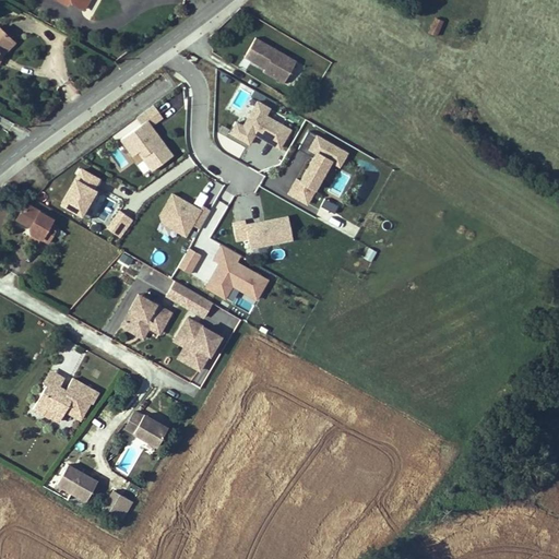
[(443,23),(436,20),(430,33),(438,36),(443,23)]
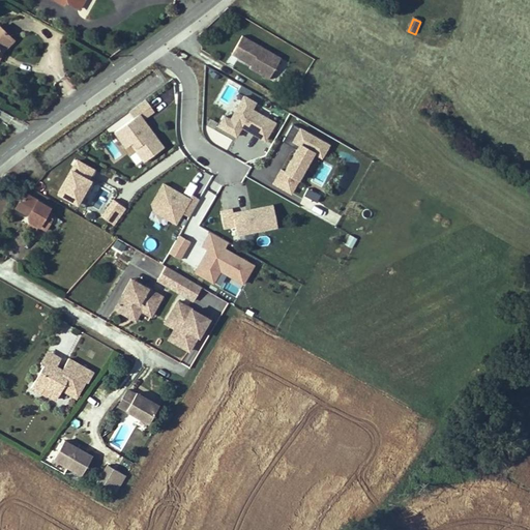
[(0,47),(10,37),(0,26),(0,47)]
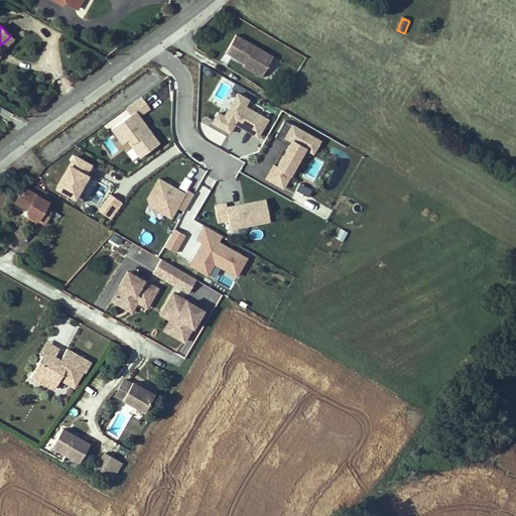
[(10,36),(0,45),(0,55),(4,49),(13,39),(10,36)]
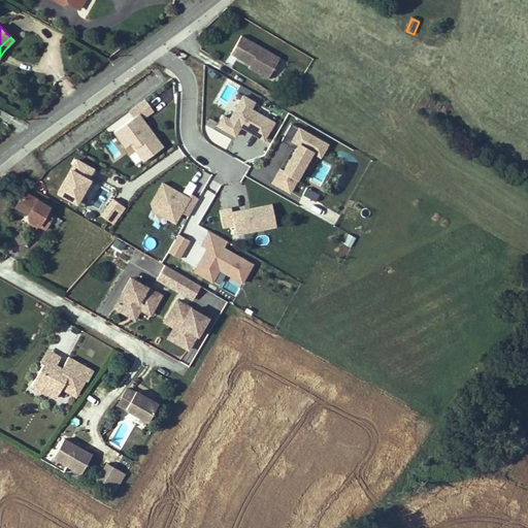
[(264,52),(243,39),(234,56),(245,63),(253,67),(252,70),(262,76),(272,61),(262,56),(264,52)]
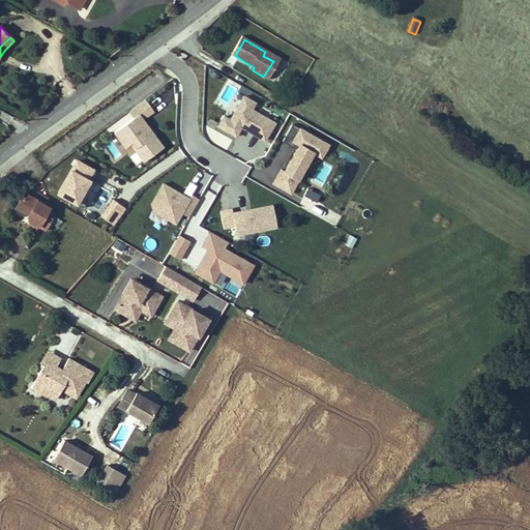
[(275,58),(265,52),(263,56),(273,61),(275,58)]
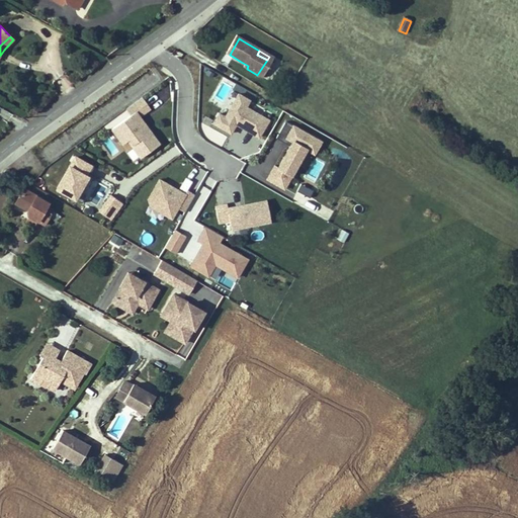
[(218,109),(210,123),(231,134),(235,124),(260,136),(269,116),(247,105),(251,96),(236,90),(226,112),(218,109)]
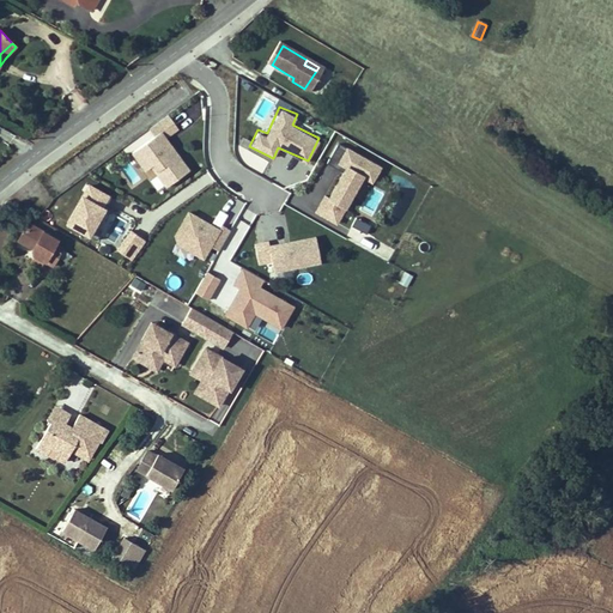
[(190,170),(168,135),(178,128),(170,116),(126,144),(143,169),(150,164),(164,187),(190,170)]
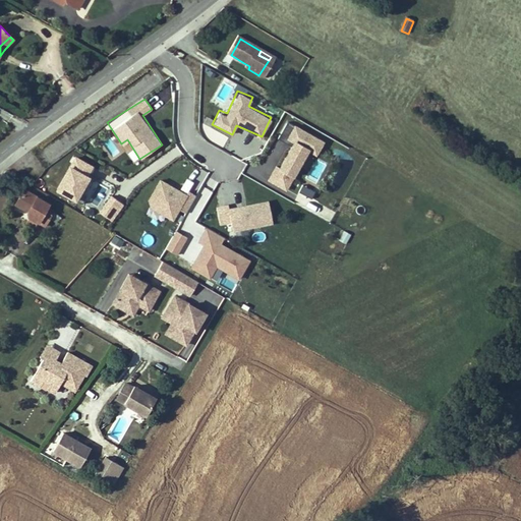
[(286,142),(269,181),(287,190),(306,149),(317,154),(325,138),(286,120),(278,138),(286,142)]
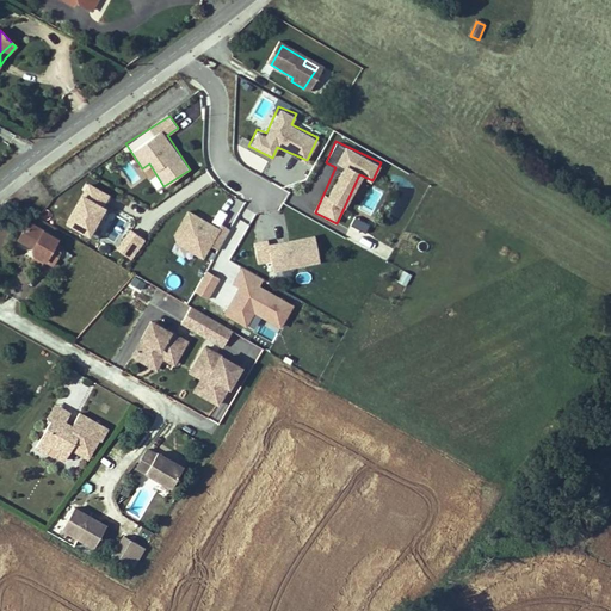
[(228,229),(187,208),(170,239),(203,258),(210,246),(217,250),(228,229)]
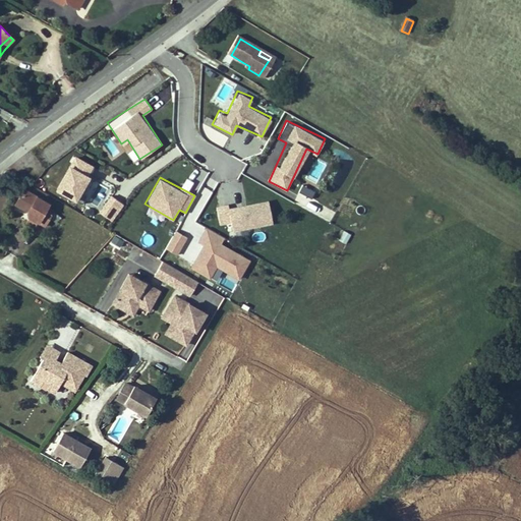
[(302,184),(299,191),(311,197),(314,189),(302,184)]
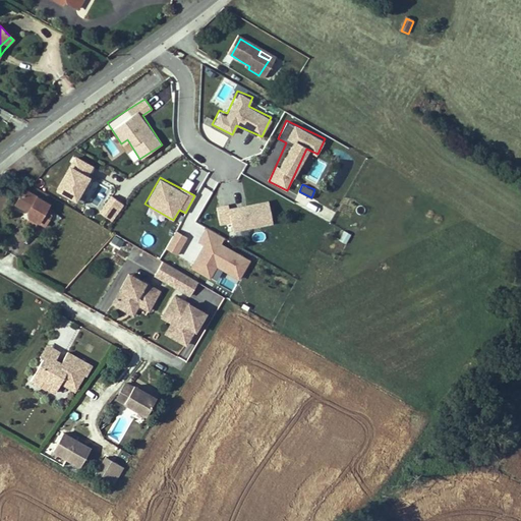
[(183,217),(193,222),(212,190),(201,185),(183,217)]
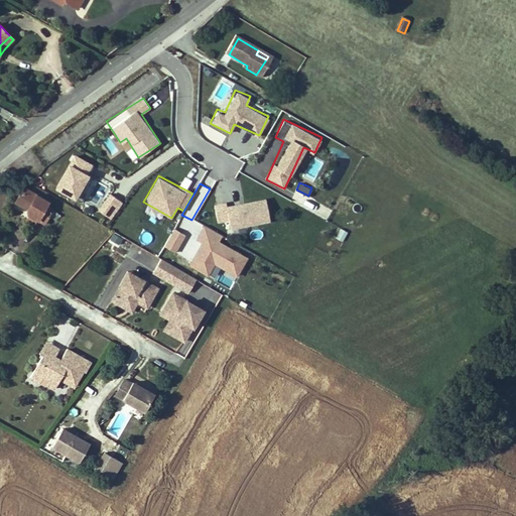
[(47,201),(23,186),(15,202),(27,209),(26,210),(28,214),(44,223),(52,209),(45,205),(47,201)]
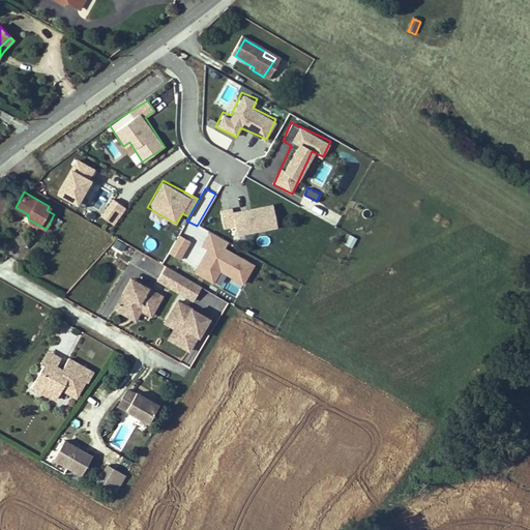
[(219,210),(223,229),(233,228),(234,234),(277,228),(273,202),(219,210)]
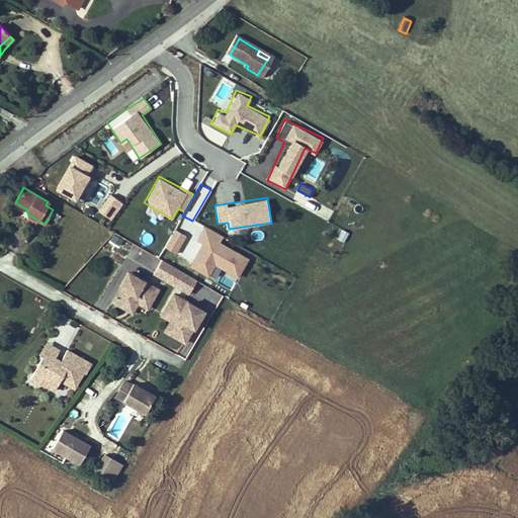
[(249,256),(221,242),(224,236),(203,225),(195,240),(199,242),(187,265),(213,278),(220,267),(238,276),(249,256)]
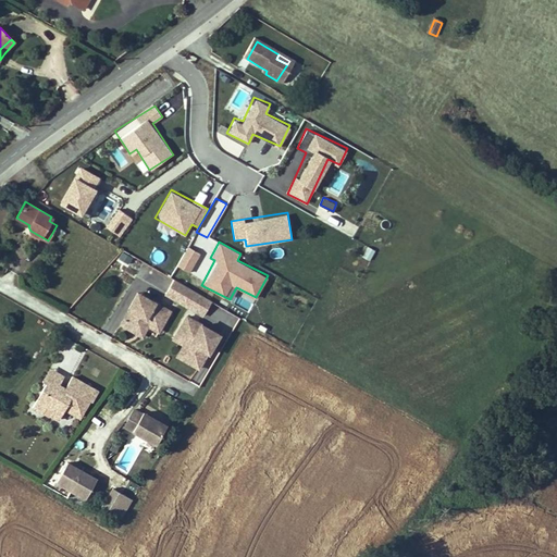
[(176,264),(189,272),(200,252),(187,245),(176,264)]
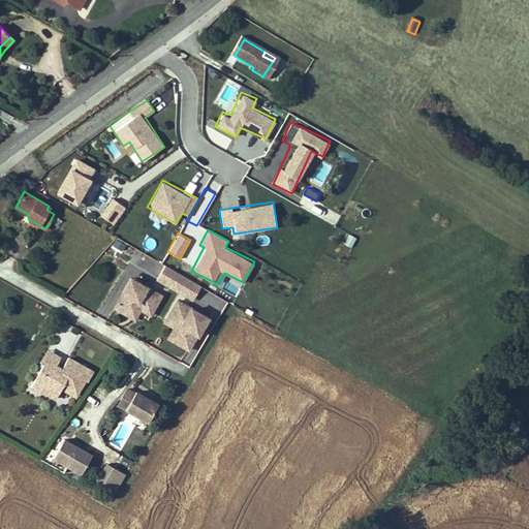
[(177,288),(185,275),(167,265),(159,278),(177,288)]
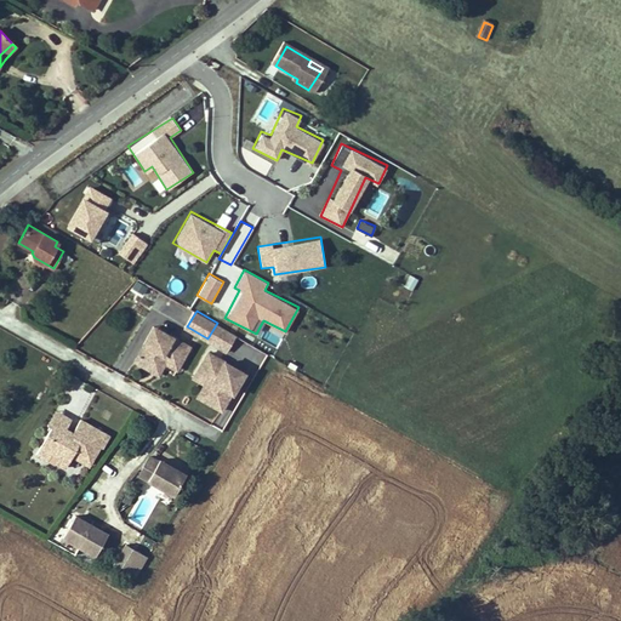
[(239,335),(217,323),(208,339),(229,351),(239,335)]
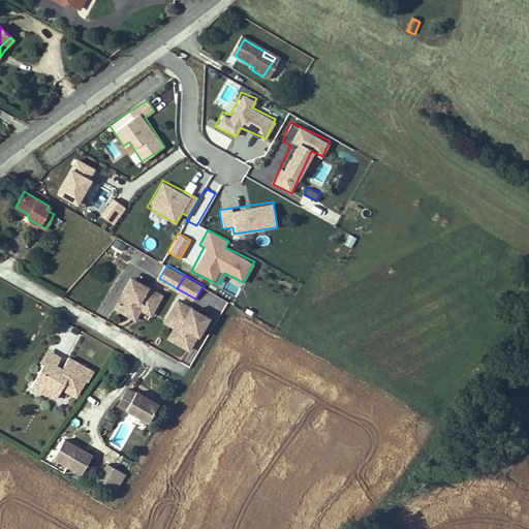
[(136,282),(133,280),(124,296),(125,296),(128,298),(136,282)]
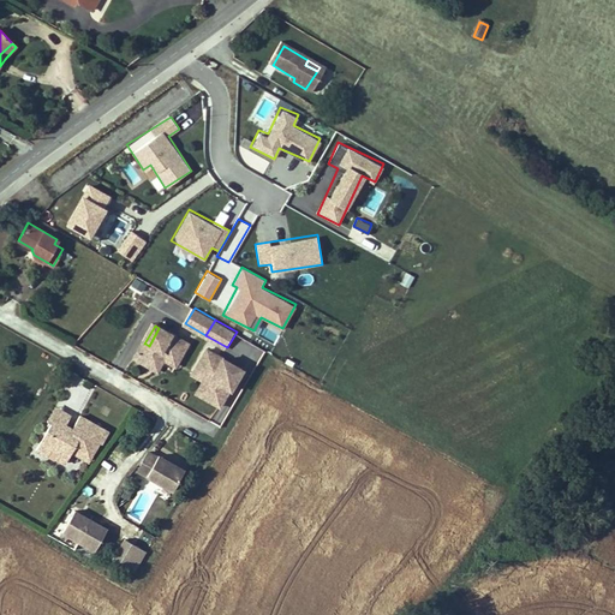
[(179,365),(190,347),(159,328),(149,346),(145,344),(138,357),(153,366),(157,358),(161,360),(165,353),(169,356),(167,358),(179,365)]
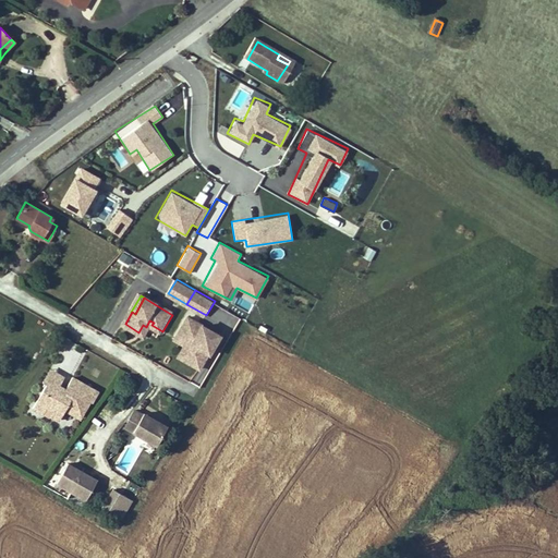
[(138,332),(125,324),(123,327),(144,339),(149,329),(160,335),(162,331),(152,325),(154,323),(149,320),(146,327),(143,325),(138,332)]
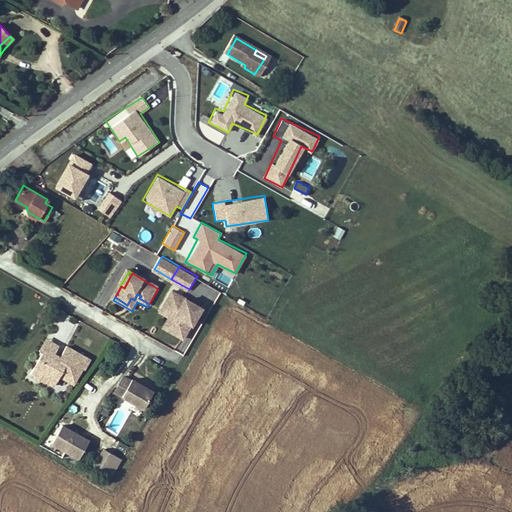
[(174,294),(163,311),(176,319),(174,323),(179,325),(174,333),(185,340),(192,328),(190,326),(200,310),(174,294)]
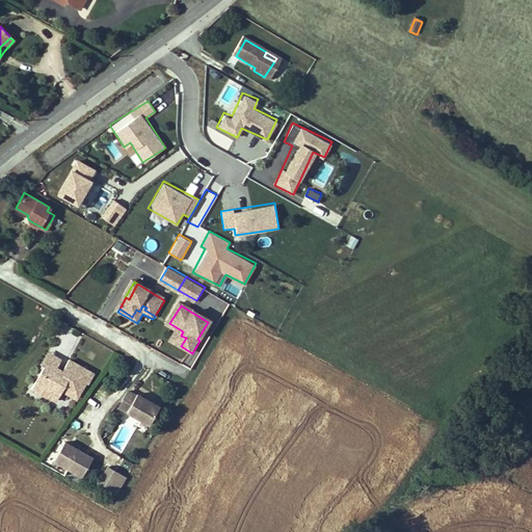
[(54,328),(67,343),(75,336),(62,321),(54,328)]
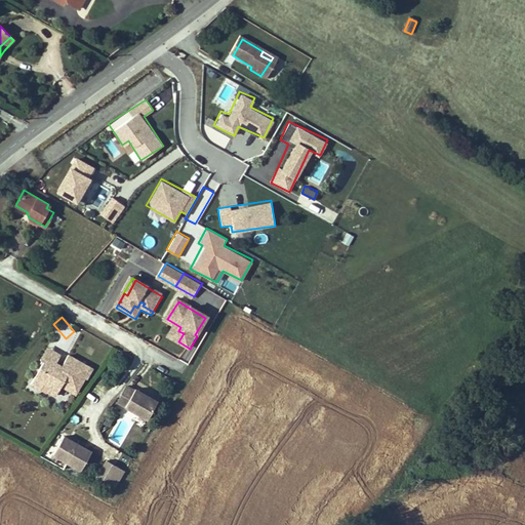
[(208,320),(205,318),(195,334),(197,336),(198,336),(208,320)]
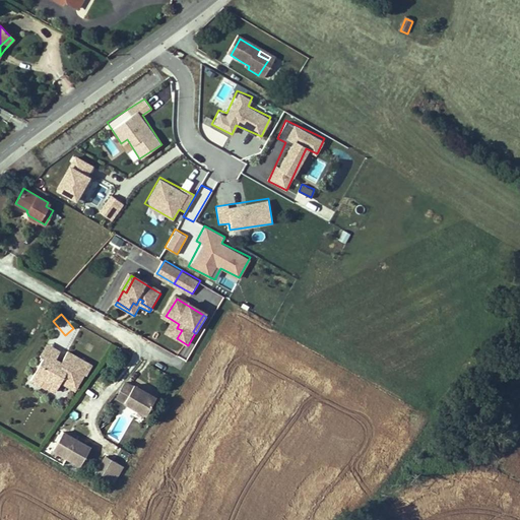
[(179,324),(166,316),(164,320),(174,326),(168,336),(187,347),(188,345),(177,338),(182,330),(177,328),(179,324)]
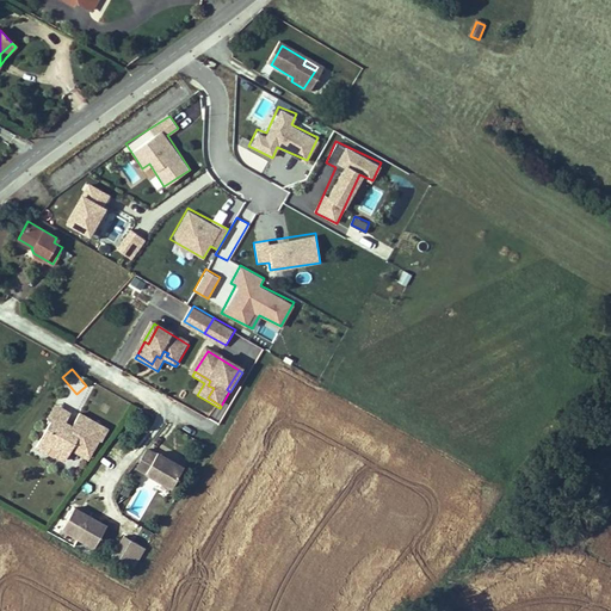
[(53,405),(45,419),(60,427),(68,414),(53,405)]
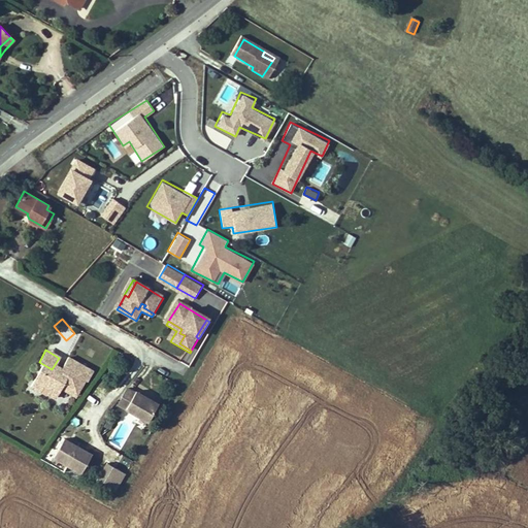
[(91,371),(67,358),(61,368),(63,369),(60,374),(52,370),(52,369),(42,364),(29,387),(38,392),(42,386),(48,389),(45,393),(54,398),(60,388),(73,396),(83,380),(85,381),(91,371)]
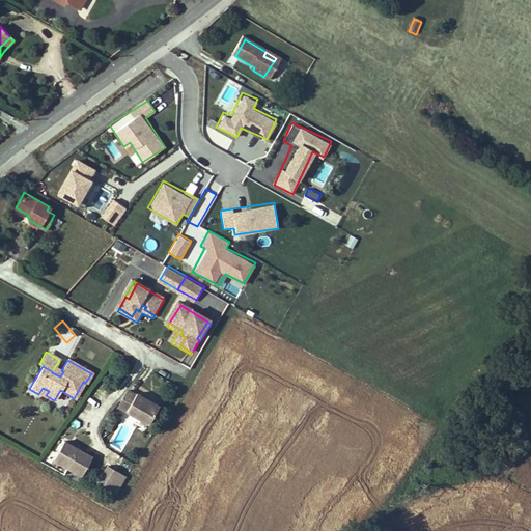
[(130,392),(123,402),(131,408),(138,397),(130,392)]
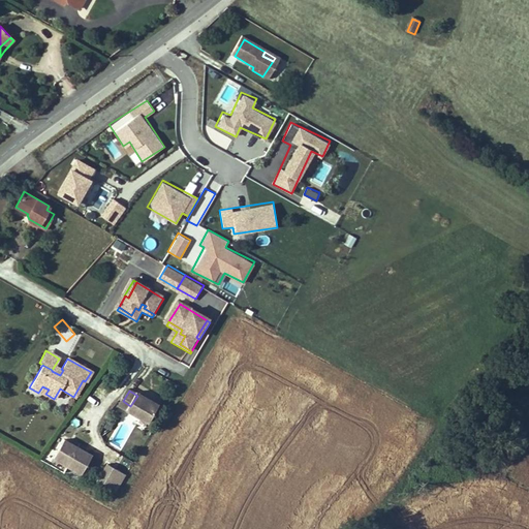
[(130,406),(123,401),(120,407),(150,425),(160,407),(137,394),(137,396),(130,406)]
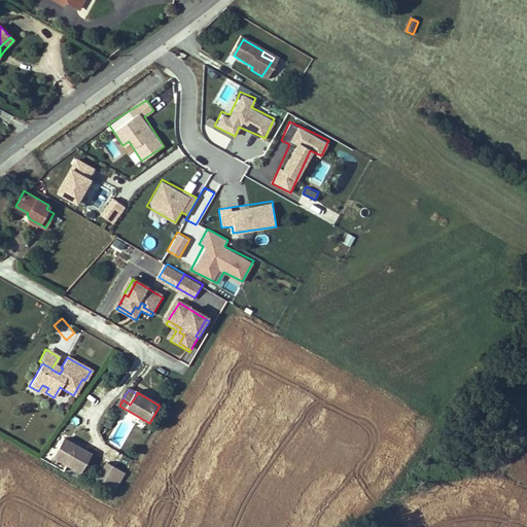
[(64,438),(54,457),(81,472),(93,454),(64,438)]
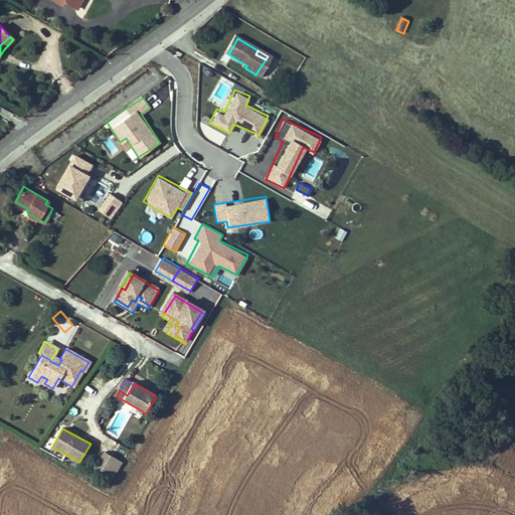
[(99,471),(115,481),(125,465),(108,455),(99,471)]
